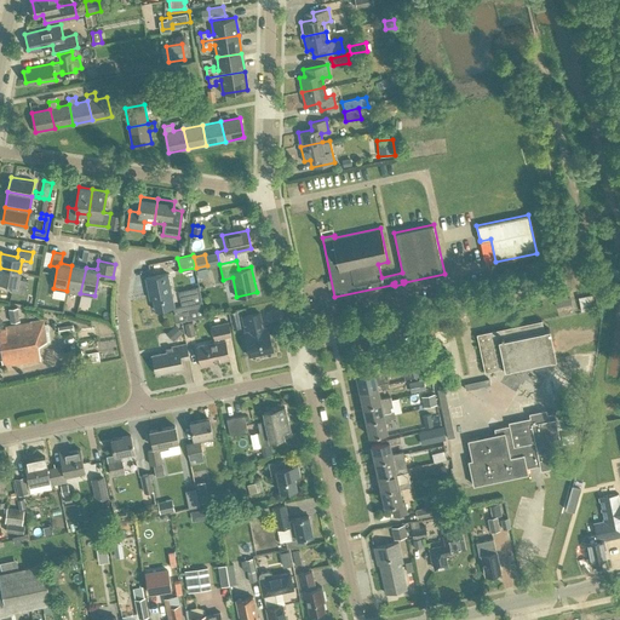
[(80,293),(86,268),(72,265),(67,291),(80,293)]
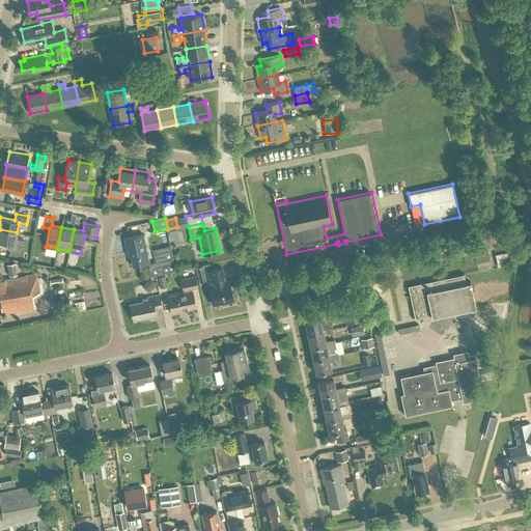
[(16,242),(17,232),(0,229),(0,241),(10,244),(9,249),(21,252),(23,243),(16,242)]
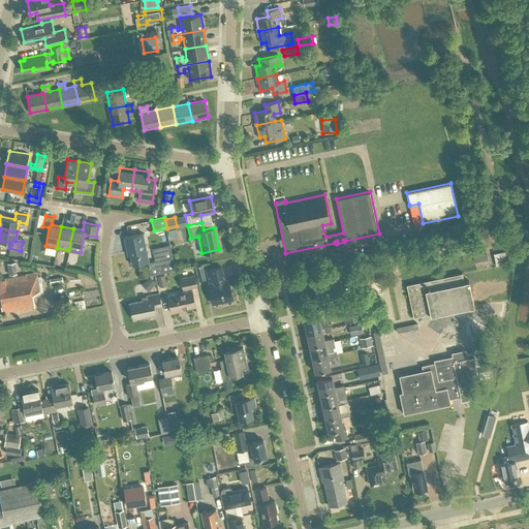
[(132,265),(149,261),(143,232),(124,237),(126,249),(129,248),(132,265)]
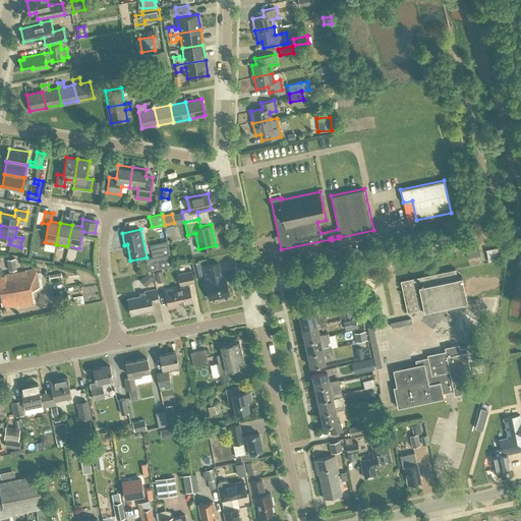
[(153,255),(147,257),(150,271),(172,266),(167,240),(150,244),(153,255)]
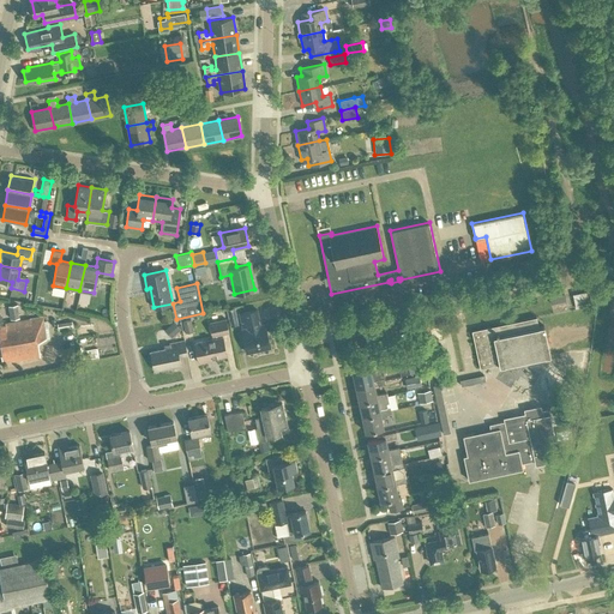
[(587,290),(572,293),(576,307),(589,305),(587,290)]
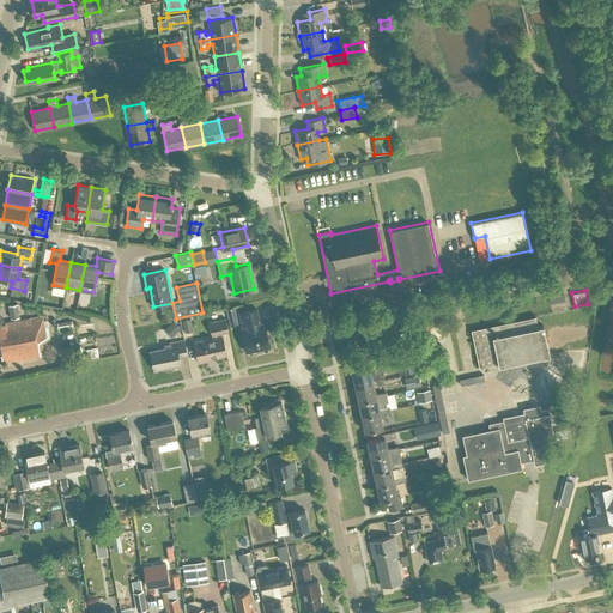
[(563,292),(548,296),(551,302),(565,299),(563,292)]
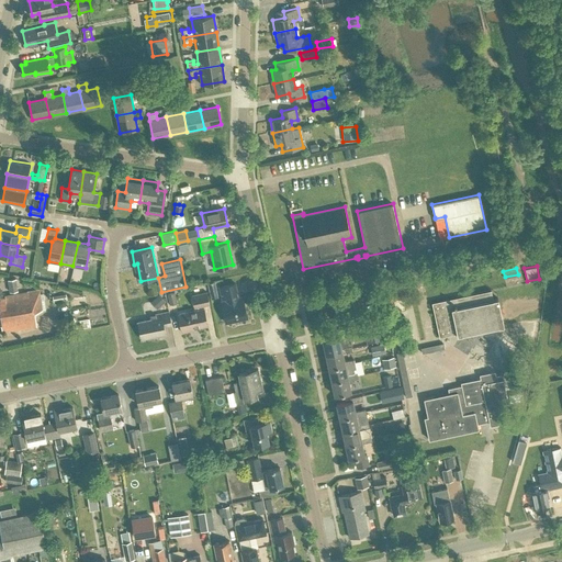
[(8,279),(10,291),(19,290),(17,278),(8,279)]
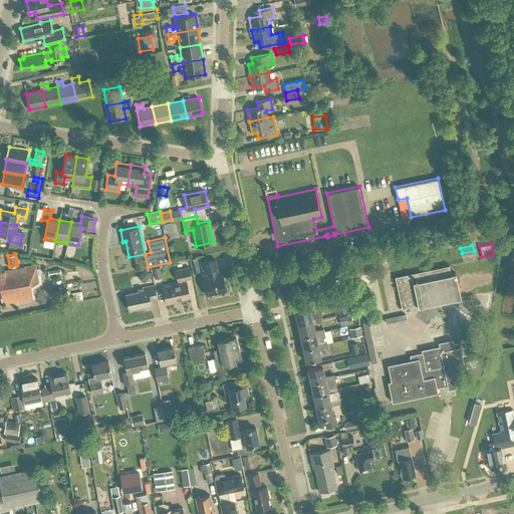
[(200,271),(197,257),(190,259),(193,273),(200,271)]
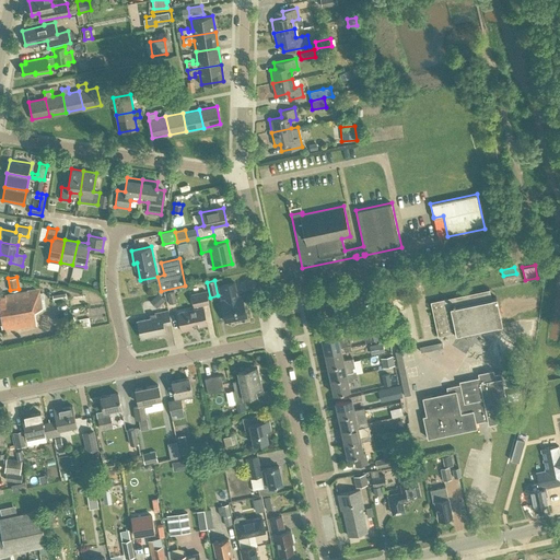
[(225,322),(246,316),(242,295),(237,296),(234,282),(219,286),(221,300),(220,300),(225,322)]
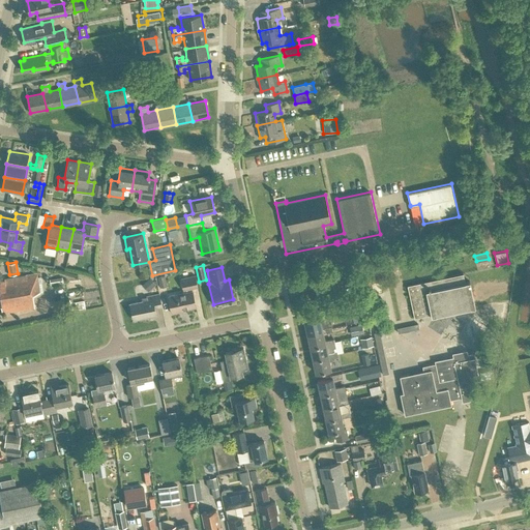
[(37,273),(33,273),(5,278),(5,280),(0,281),(0,305),(1,305),(2,313),(34,307),(33,294),(39,292),(37,273)]
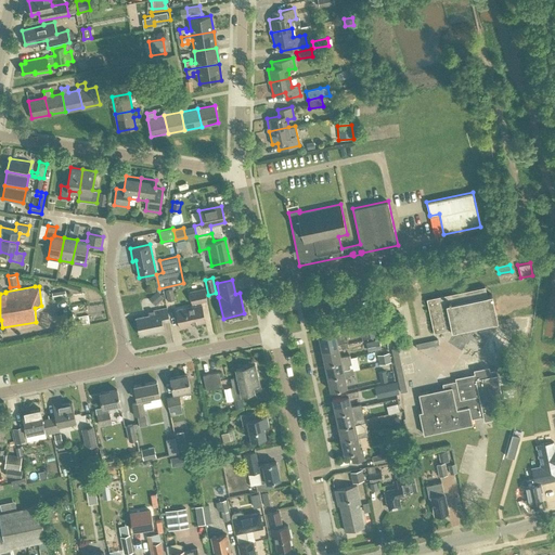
[(451,331),(498,321),(492,294),(487,295),(485,286),(463,291),(426,298),(434,333),(451,328),(451,331)]
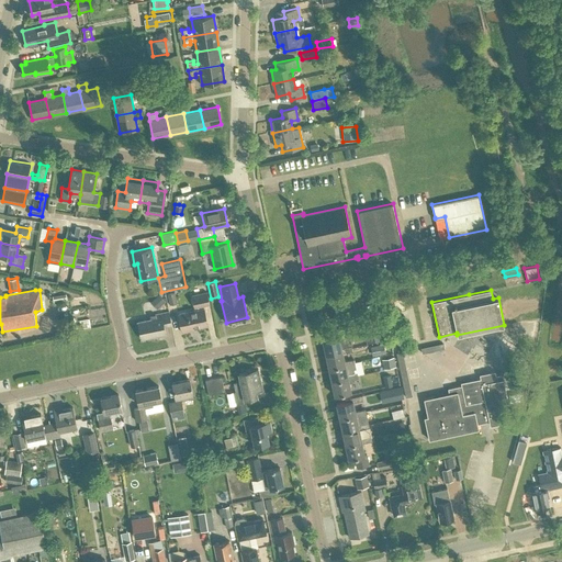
[(177,302),(175,291),(167,293),(169,304),(177,302)]
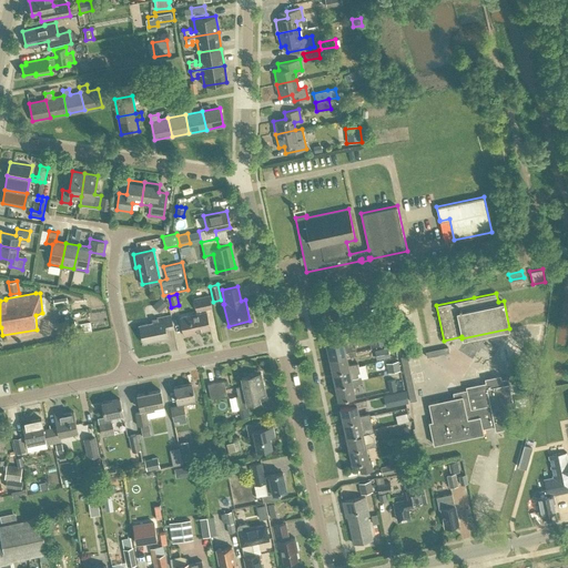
[(205,308),(212,307),(209,295),(194,298),(198,314),(180,317),(184,335),(193,333),(193,332),(210,328),(205,308)]
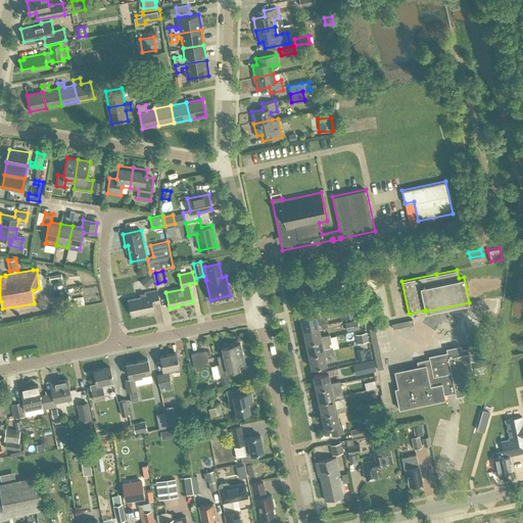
[(153,280),(148,274),(141,281),(146,287),(153,280)]
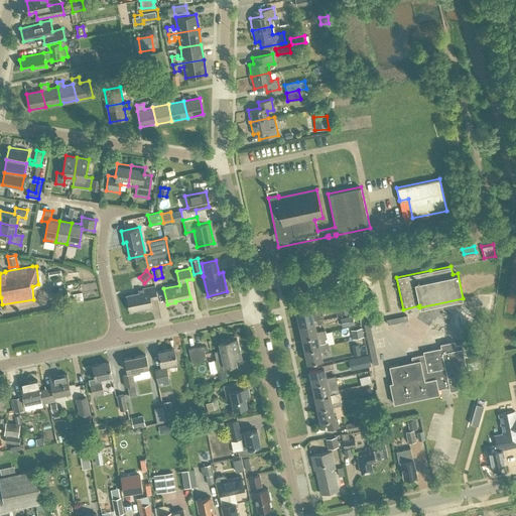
[(150,299),(157,298),(155,286),(142,288),(143,291),(127,295),(130,310),(152,305),(150,299)]
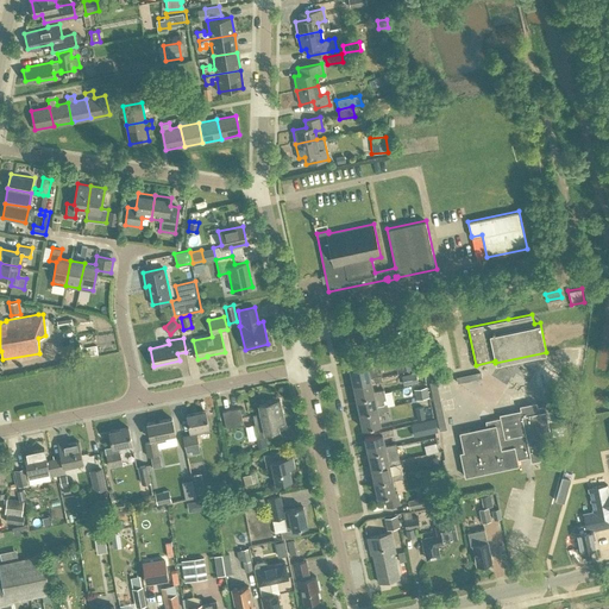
[(88,356),(98,355),(96,345),(86,346),(88,356)]
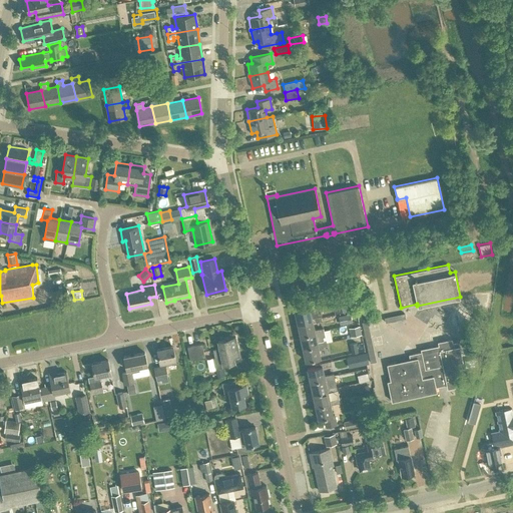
[(340,313),(350,311),(346,294),(336,296),(340,313)]
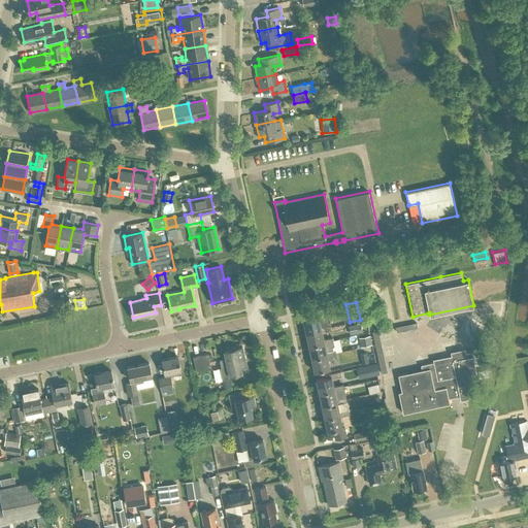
[(306,332),(322,329),(321,327),(330,325),(327,311),(318,314),(318,316),(303,320),(306,332)]
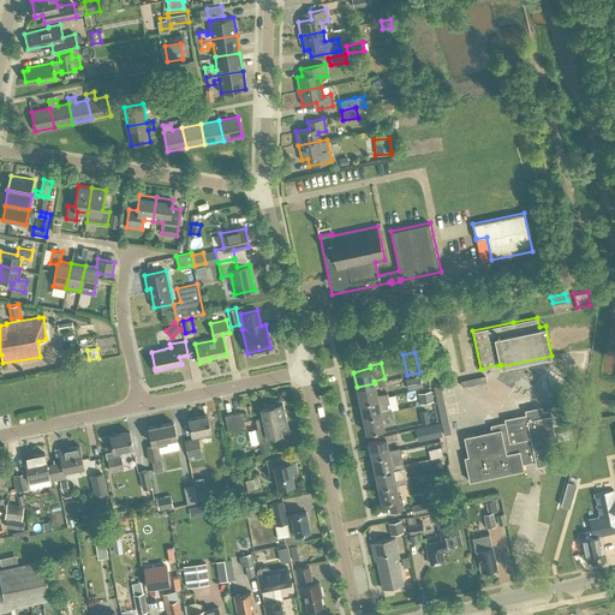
[(421,376),(405,380),(407,390),(423,387),(421,376)]
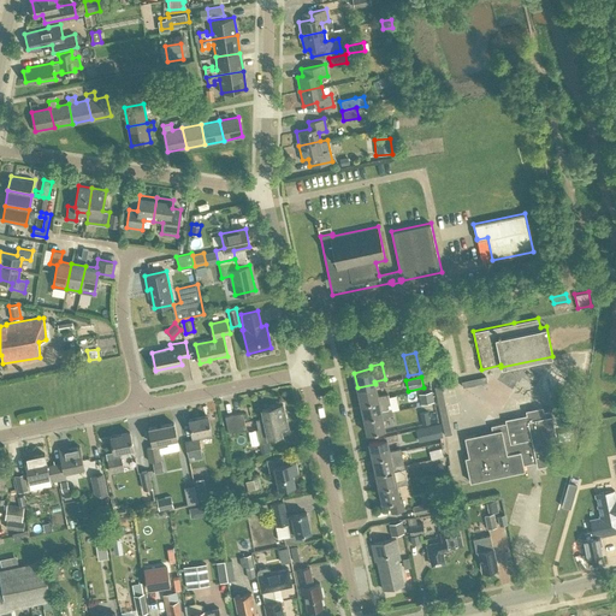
[(385,379),(374,381),(375,384),(357,388),(360,403),(378,398),(378,396),(375,386),(386,384),(385,379)]
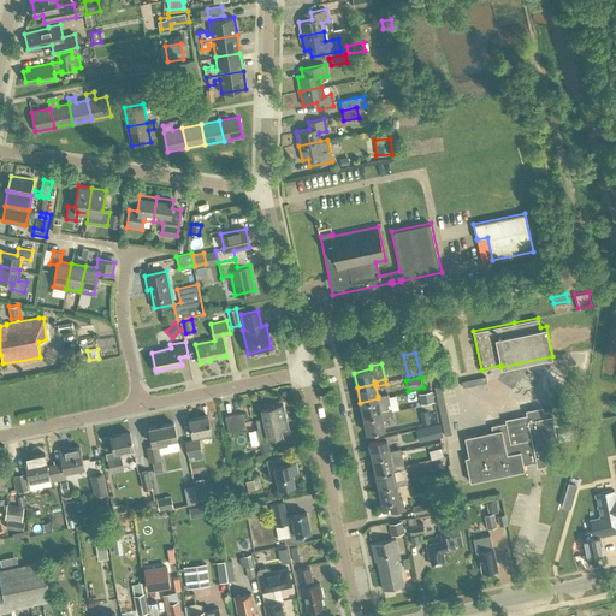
[(431,391),(422,392),(425,403),(433,401),(431,391)]
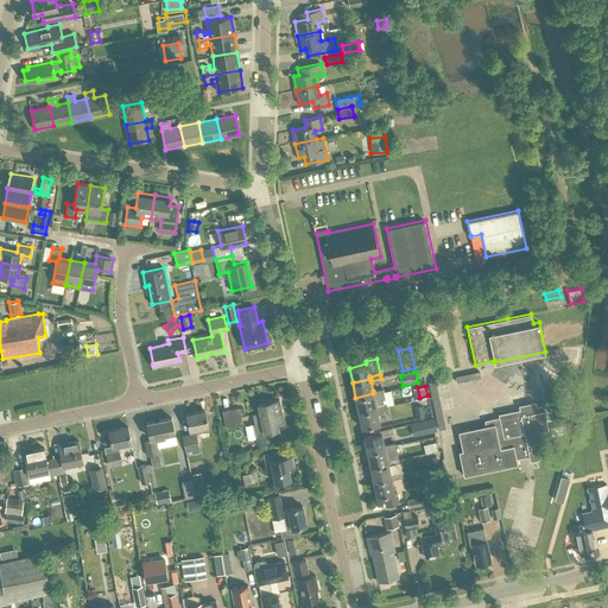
[(355,398),(359,412),(377,409),(375,405),(382,404),(381,398),(385,398),(384,388),(373,391),(373,393),(355,398)]
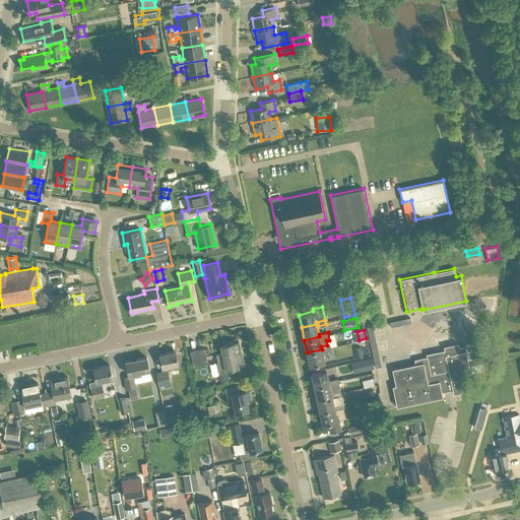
[(226,371),(225,370),(238,367),(237,362),(243,360),(239,341),(220,345),(222,352),(216,353),(217,363),(216,363),(218,373),(226,371)]
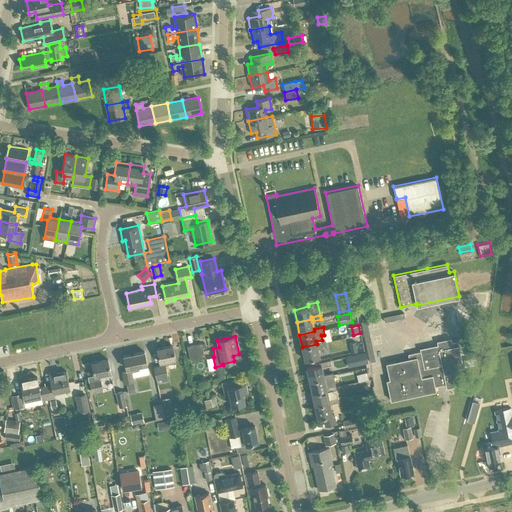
[(446,387),(462,384),(457,361),(462,360),(457,340),(451,341),(451,337),(441,339),(441,343),(420,348),(421,351),(408,353),(409,358),(386,363),(390,383),(387,384),(391,400),(436,390),(435,386),(446,383),(446,387)]
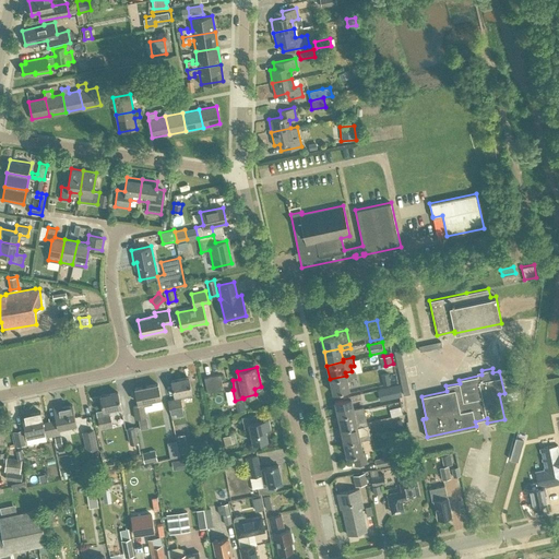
[(345,372),(346,376),(330,379),(333,393),(349,389),(347,381),(351,380),(349,377),(356,376),(355,370),(352,371),(345,372)]
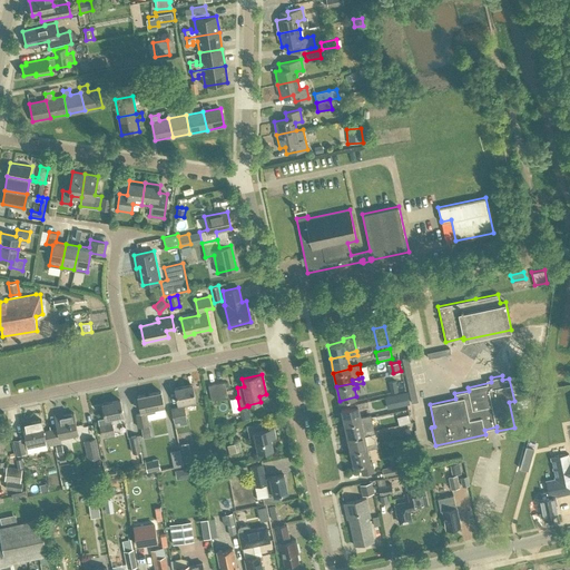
[(224,382),(208,385),(212,400),(227,396),(224,382)]
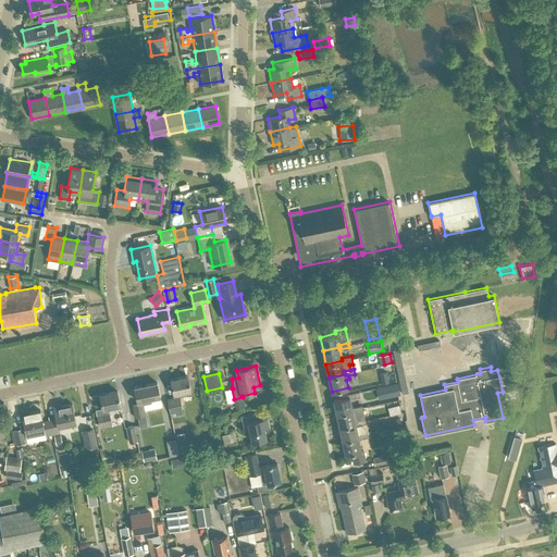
[(180,396),(192,394),(190,390),(188,375),(171,380),(174,397),(168,398),(171,417),(183,415),(180,396)]
